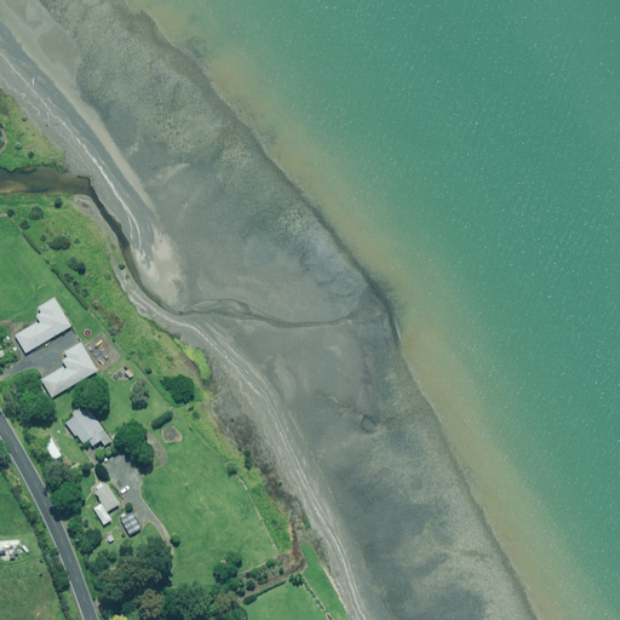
[(27,352),(73,327),(56,298),(39,308),(42,313),(38,316),(41,322),(17,336),(27,352)]
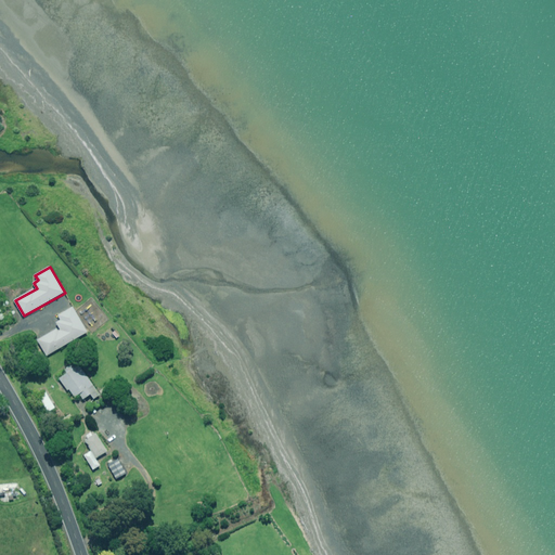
[(74,308),(59,317),(61,320),(57,323),(61,330),(57,332),(56,328),(37,340),(47,357),(77,338),(88,332),(74,308)]
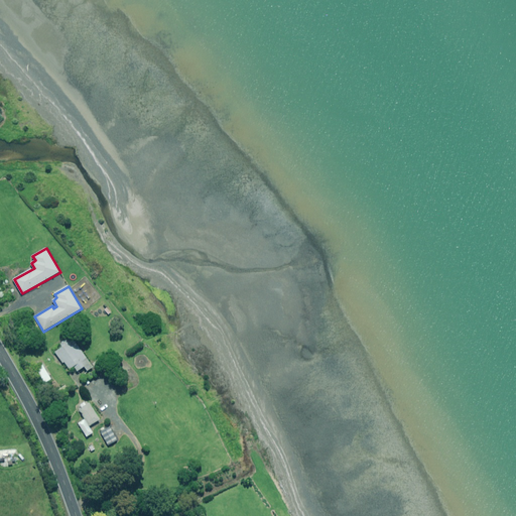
[(88,371),(94,367),(73,340),(70,342),(68,340),(62,345),(63,346),(55,352),(70,370),(74,366),(79,372),(84,367),(88,371)]
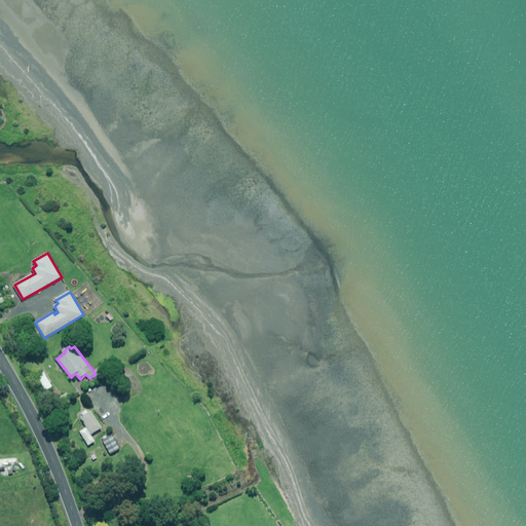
[(46,390),(52,386),(43,371),(37,375),(46,390)]
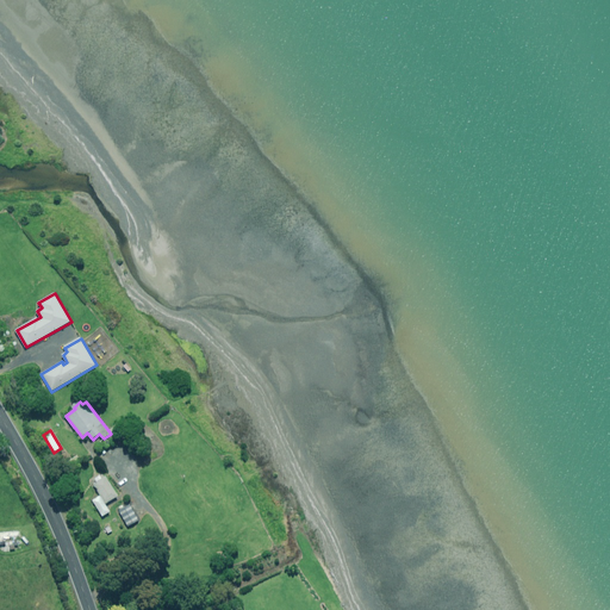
[(106,504),(118,497),(106,477),(94,484),(101,497),(106,504)]
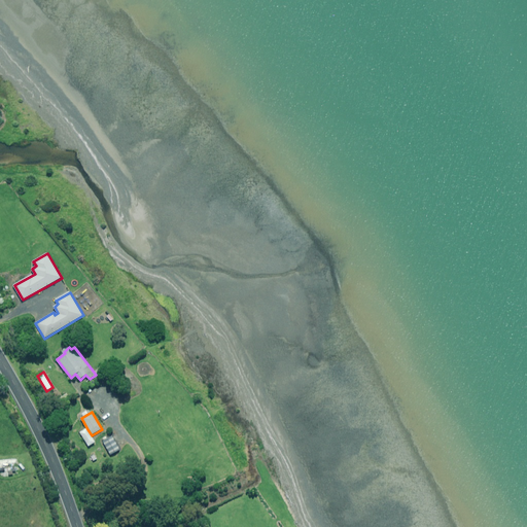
[(96,443),(92,435),(86,429),(80,433),(89,447),(96,443)]
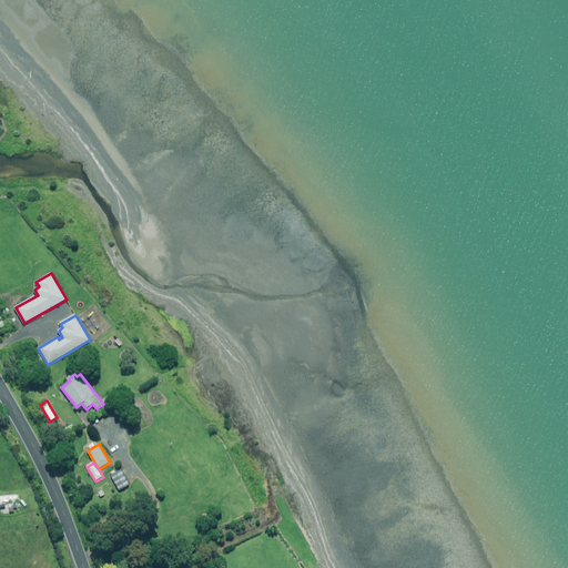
[(120,490),(130,485),(122,470),(112,476),(120,490)]
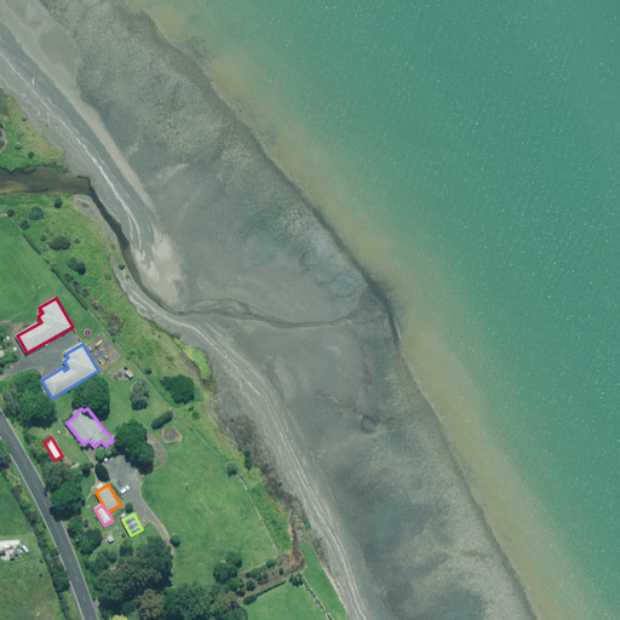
All buildings are outlined.
